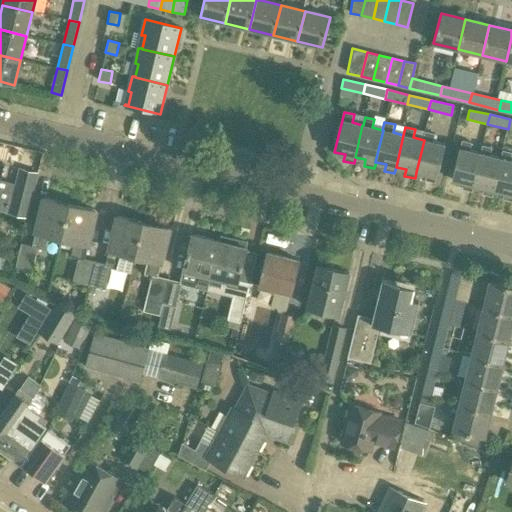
[(435,183),(444,145),(433,142),(435,134),(426,131),(424,140),(416,172),(426,174),(425,181),(435,183)]
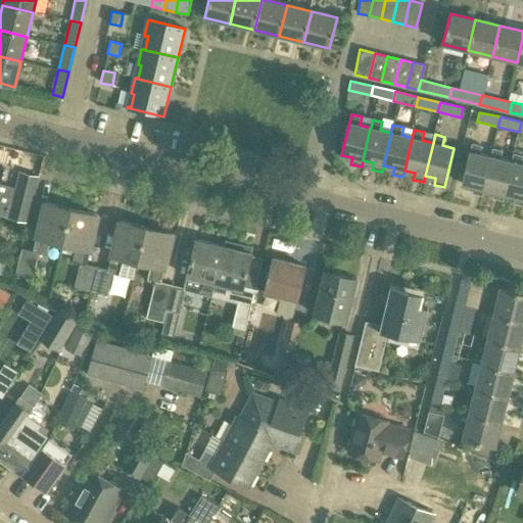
[(490,156),(480,154),(482,146),(472,143),(462,184),(473,187),(472,193),(482,196),(484,189),(483,189),(490,156)]
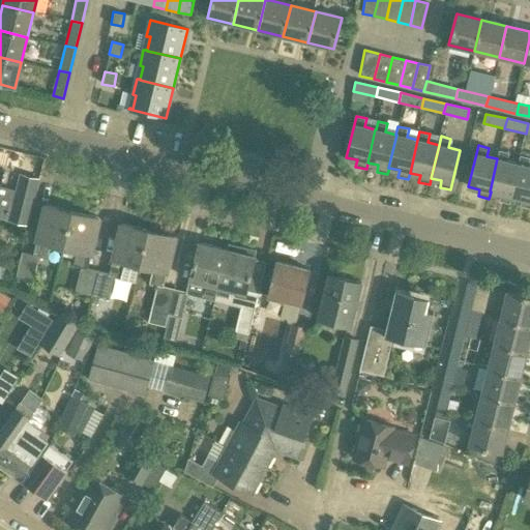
[(519,164),(518,164),(507,162),(509,153),(499,150),(497,158),(490,192),(491,192),(500,195),(499,201),(509,204),(511,197),(510,197),(519,164)]
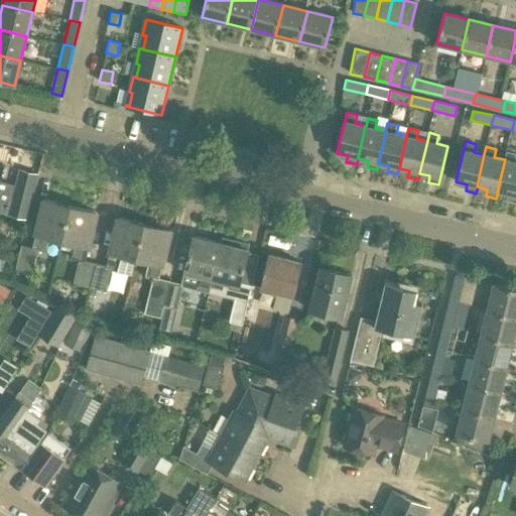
[(515,161),(514,162),(515,153),(506,151),(504,159),(505,159),(497,191),(498,191),(508,195),(506,201),(515,203),(515,161)]
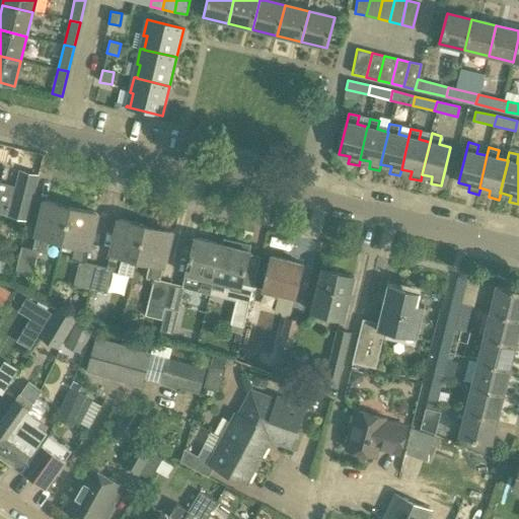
[(39,174),(19,170),(19,171),(15,187),(16,188),(14,195),(32,199),(39,174)]
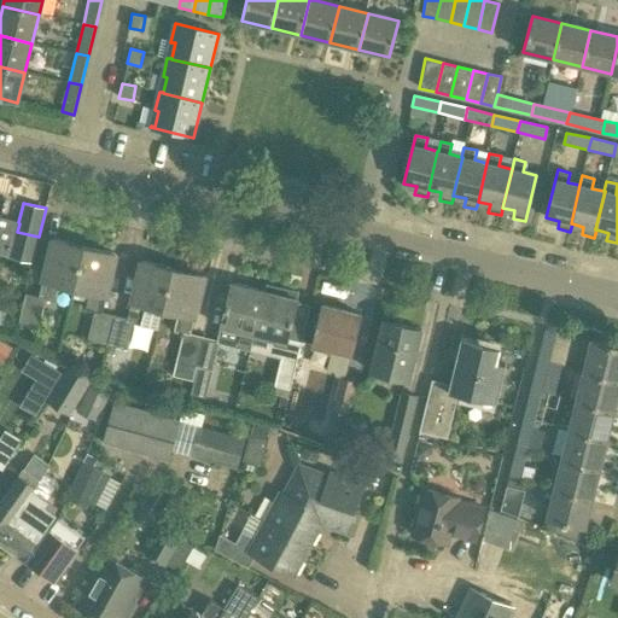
[(18,222),(0,217),(0,255),(33,263),(39,237),(17,232),(19,223),(18,222)]
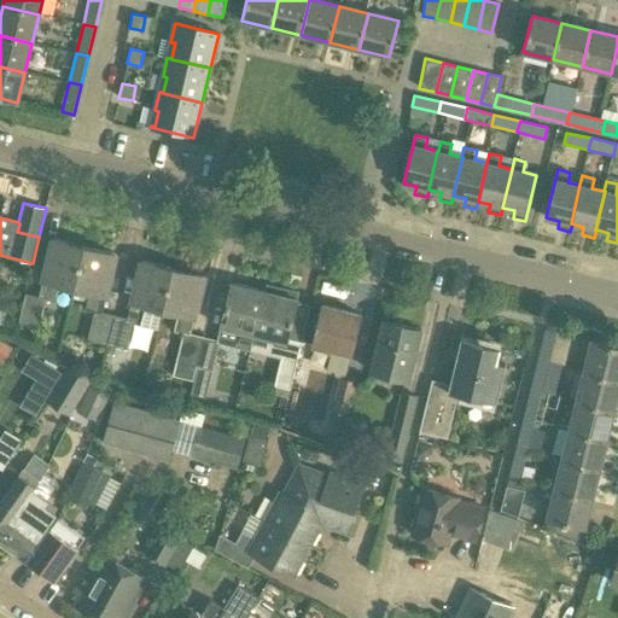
[(74,287),(83,248),(52,239),(39,297),(25,293),(18,322),(38,327),(45,299),(54,301),(58,284),(74,287)]
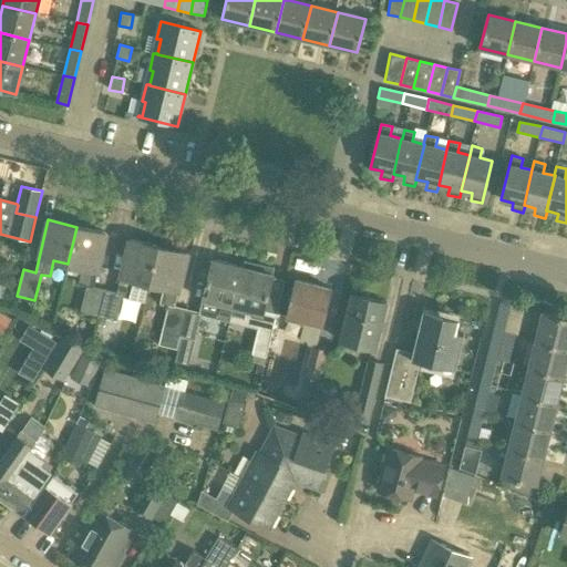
[(99,316),(105,290),(93,287),(105,234),(76,227),(68,264),(81,267),(78,284),(85,285),(80,311),(99,316)]
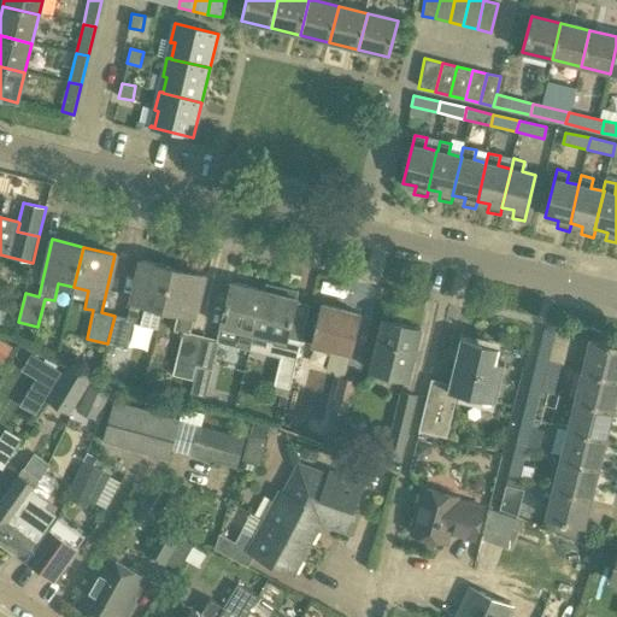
[(163,309),(172,269),(141,262),(127,318),(115,316),(107,344),(125,348),(133,319),(140,322),(140,324),(157,329),(162,309),(163,309)]
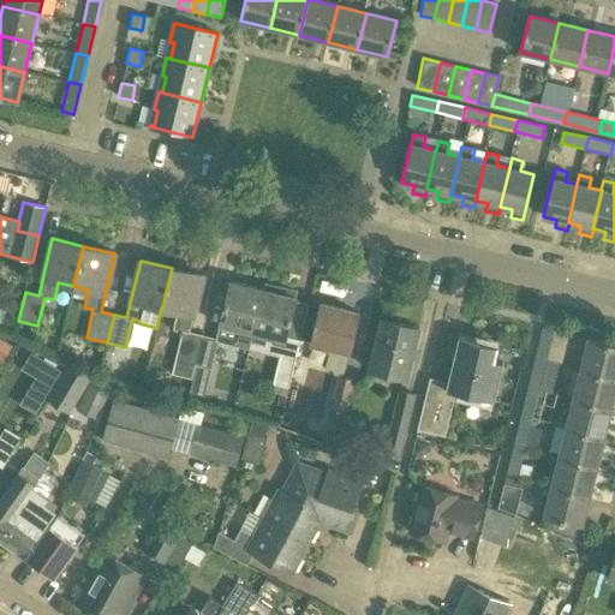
[(195,364),(202,335),(187,332),(192,315),(193,315),(203,275),(172,268),(162,308),(177,311),(173,329),(181,330),(174,359),(195,364)]
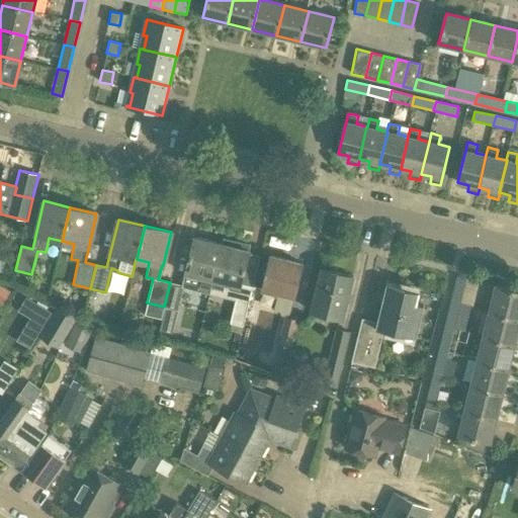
[(212,280),(222,244),(193,238),(185,273),(184,273),(181,285),(170,282),(164,307),(166,307),(160,331),(171,334),(182,287),(195,290),(198,277),(212,280)]
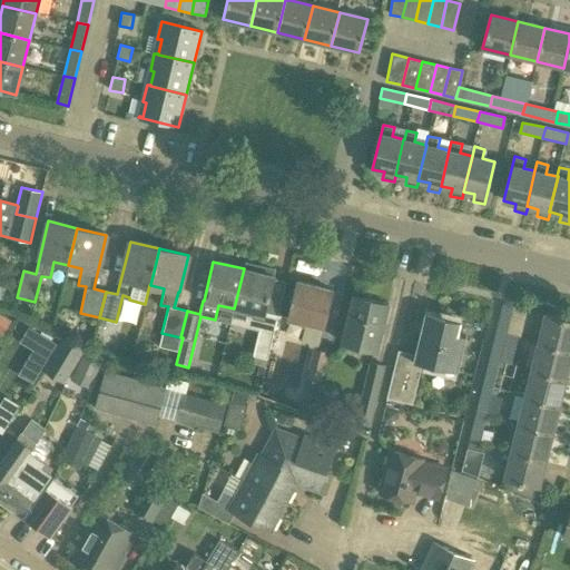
[(234,308),(249,312),(246,327),(259,331),(253,355),(267,359),(277,315),(265,312),(274,276),(273,276),(274,271),(257,266),(256,272),(244,268),(234,308)]
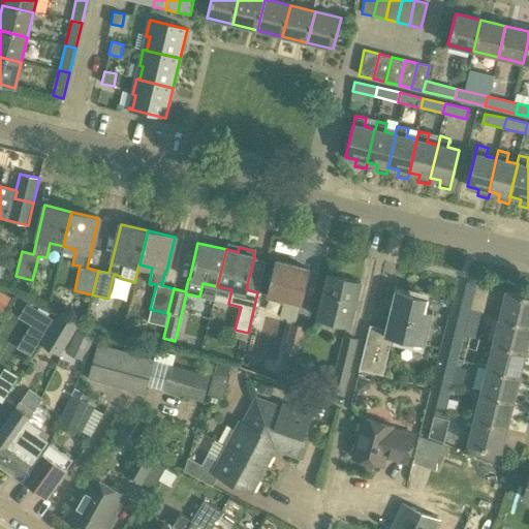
[(300,304),(308,270),(276,261),(268,296),(285,300),(281,316),(294,319),(299,303),(300,304)]
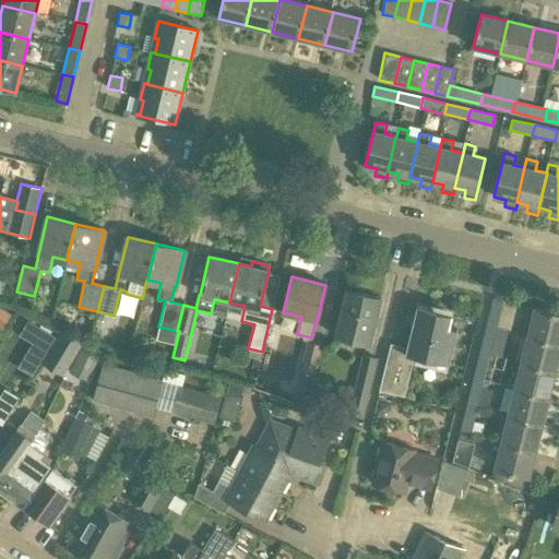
[(369,344),(381,298),(347,289),(335,335),(369,344)]
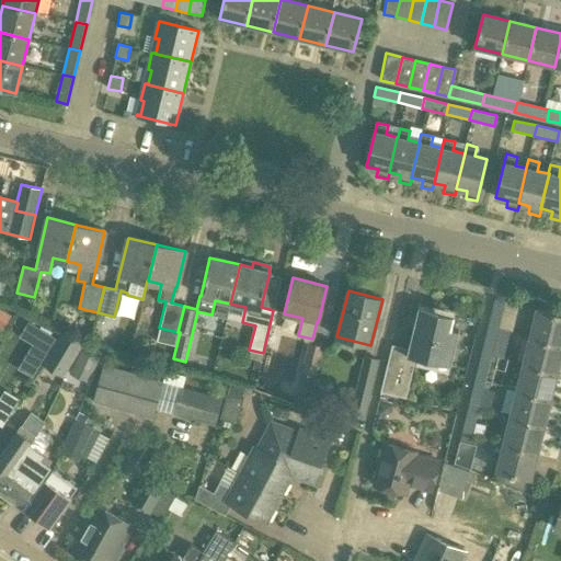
[(497,329),(505,301),(494,299),(488,327),(497,329)]
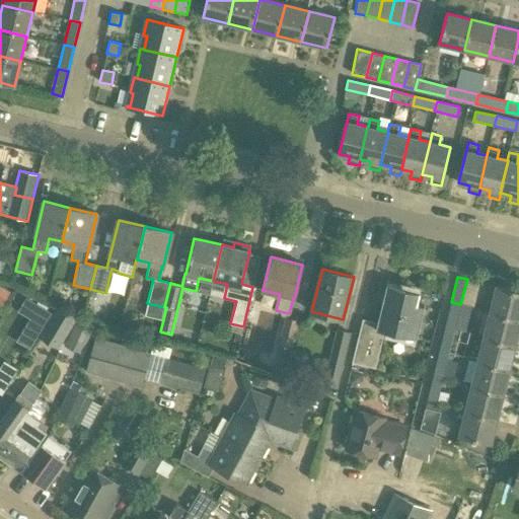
[(417,305),(420,293),(386,285),(385,292),(387,292),(386,299),(383,298),(376,329),(417,339),(425,307),(417,305)]
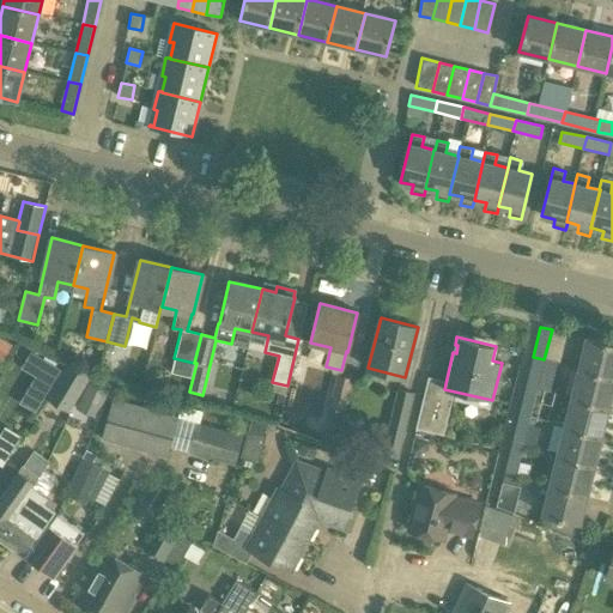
[(578,366),(612,375),(612,344),(586,338),(578,366)]
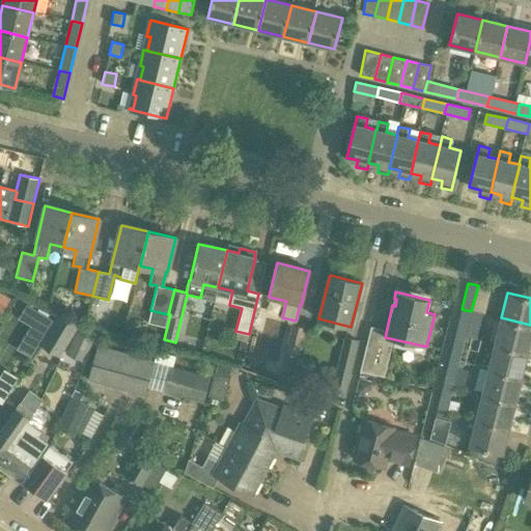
[(44,335),(52,320),(26,305),(18,318),(44,335)]
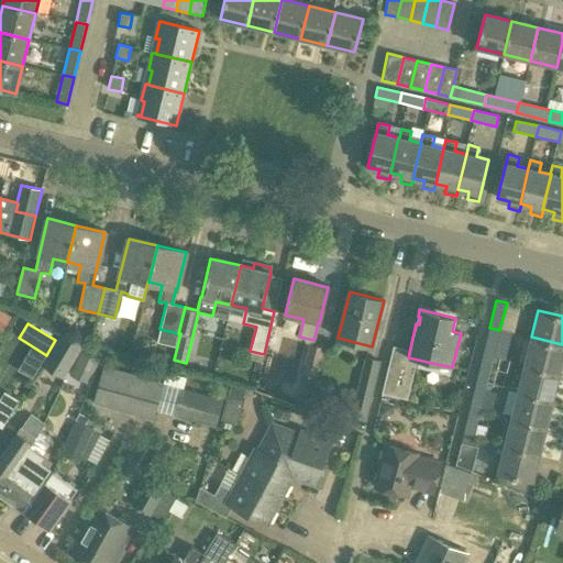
[(493,356),(499,330),(489,328),(483,354),(493,356)]
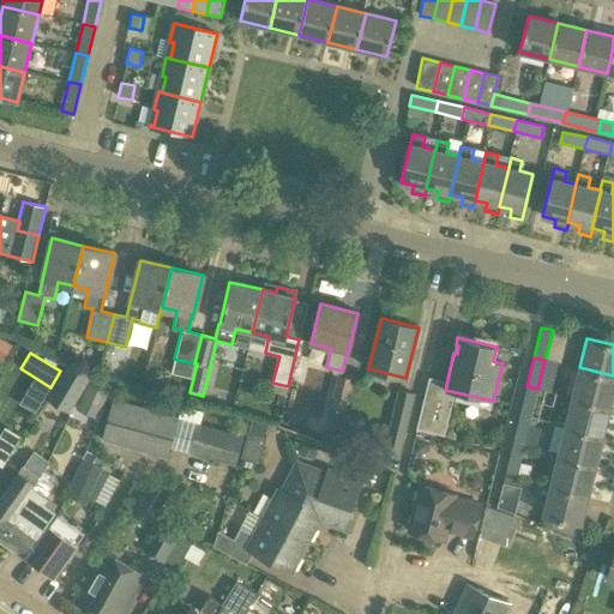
[(68,413),(90,379),(67,365),(46,398),(68,413)]
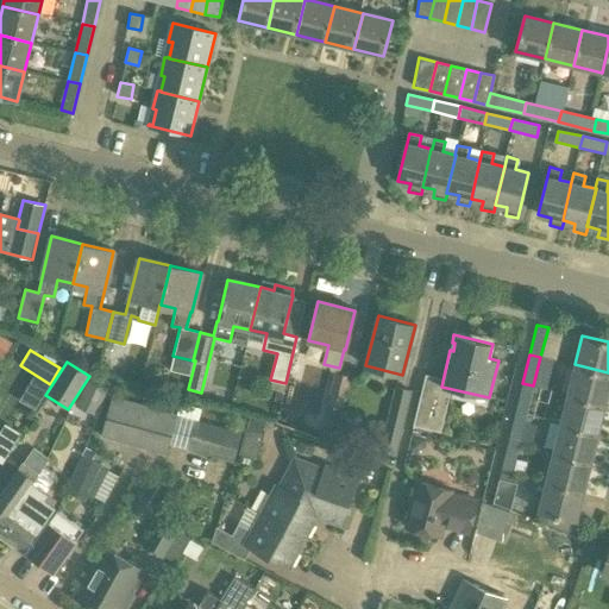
[(606,403),(608,388),(608,372),(575,364),(567,394),(606,403)]
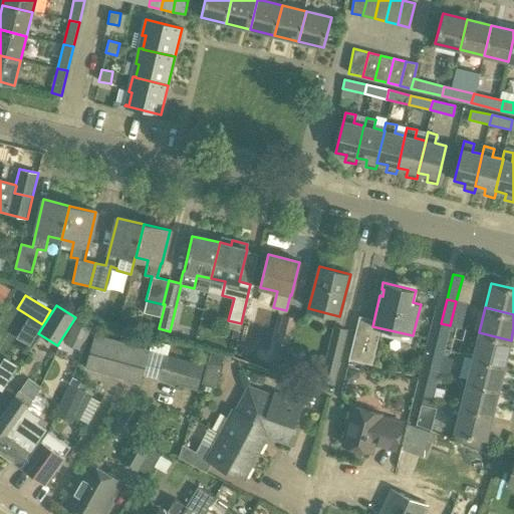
[(81,350),(94,322),(77,314),(64,342),(81,350)]
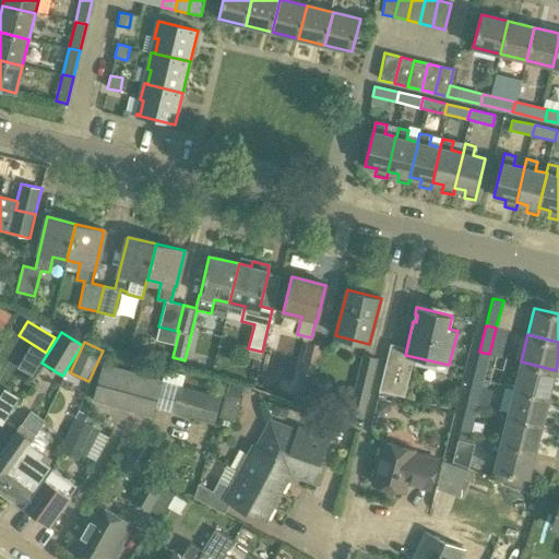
[(316,368),(321,345),(307,342),(301,365),(316,368)]
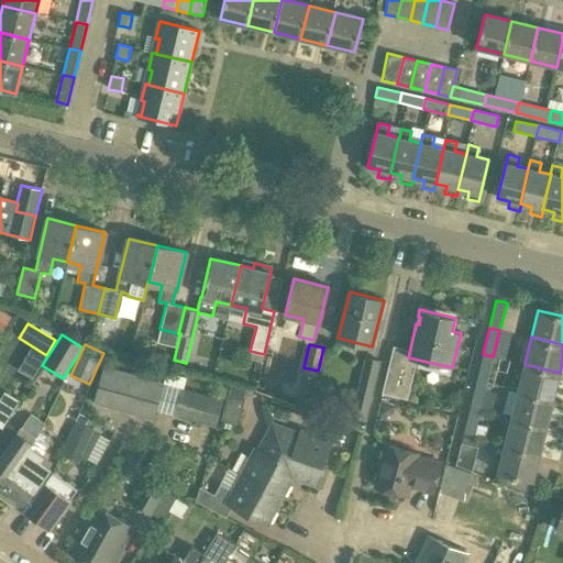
[(493,357),(493,356),(483,354),(476,381),(486,383),(487,382),(497,384),(504,360),(493,357)]
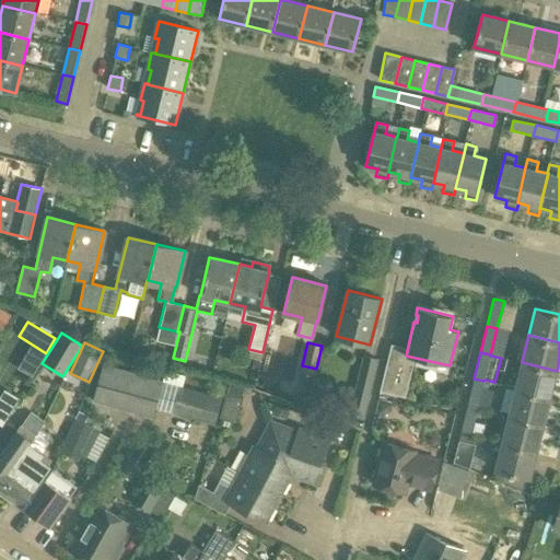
[(364,419),(378,359),(363,356),(353,394),(341,391),(337,412),(364,419)]
